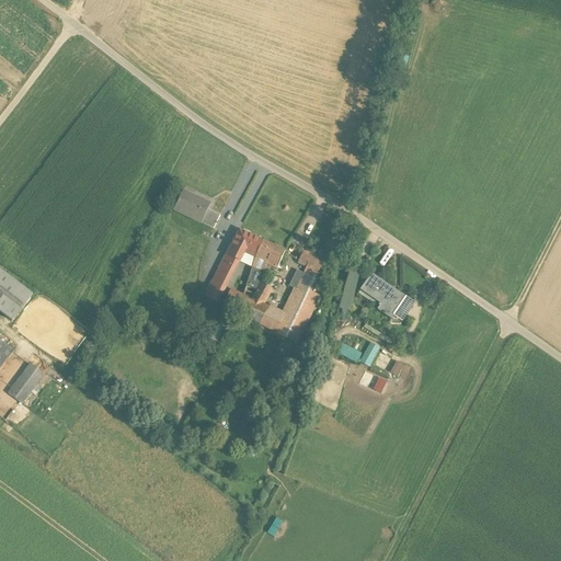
[(209,205),(182,193),(174,210),(201,224),(207,210),(209,205)]
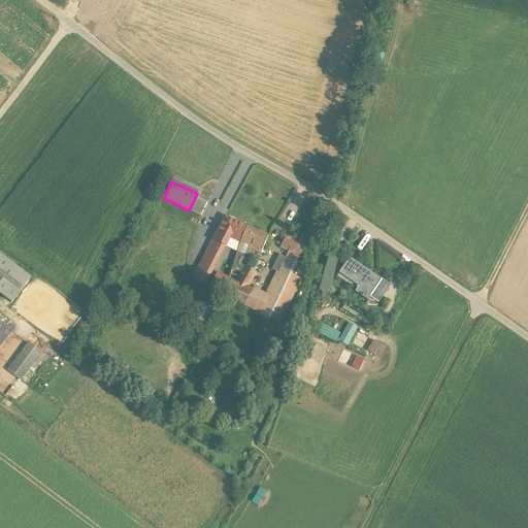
[(206,203),(195,198),(189,210),(201,216),(203,211),(204,211),(203,210),(206,203)]
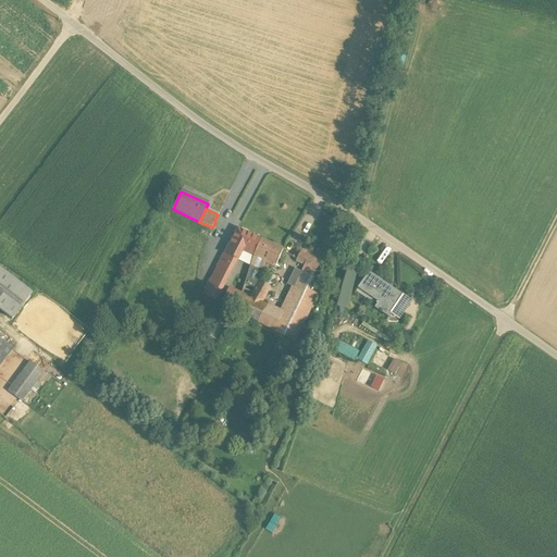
[(260,240),(237,230),(230,244),(242,249),(254,256),(260,240)]
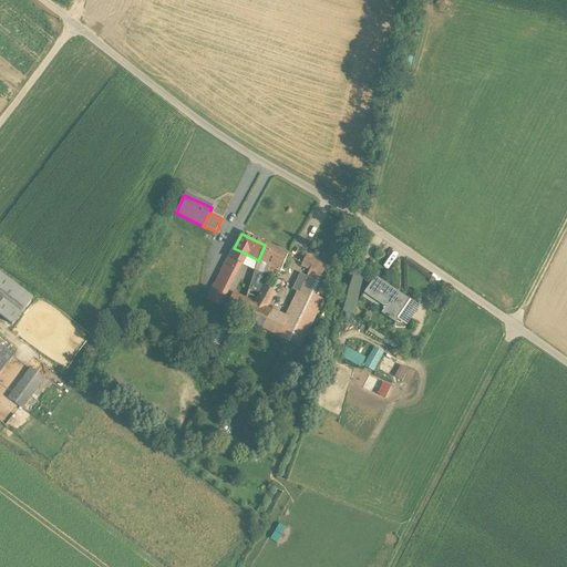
[(370,238),(363,234),(360,238),(367,243),(370,238)]
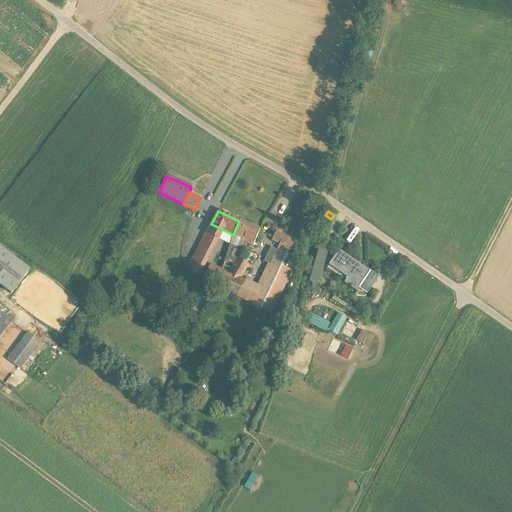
[(260,230),(239,221),(233,235),(253,244),(260,230)]
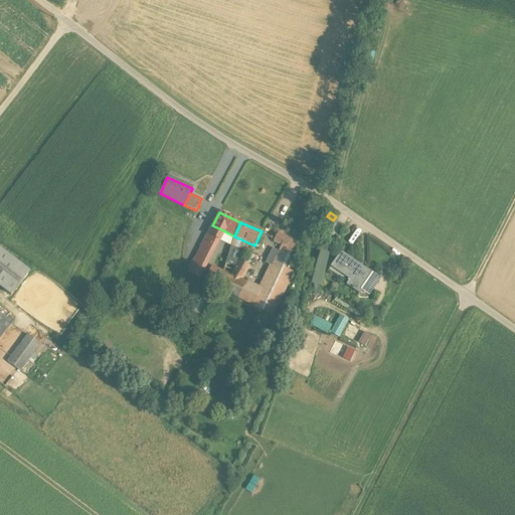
[(212,225),(208,232),(219,238),(223,230),(212,225)]
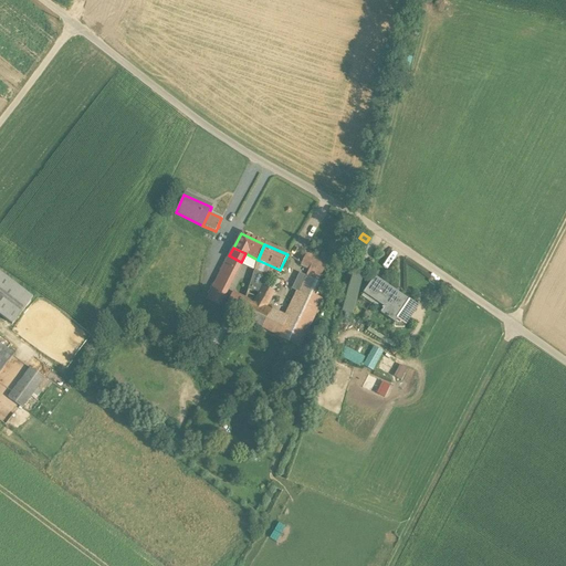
[(323,260),(307,252),(302,264),(308,268),(321,274),(327,261),(323,259),(323,260)]
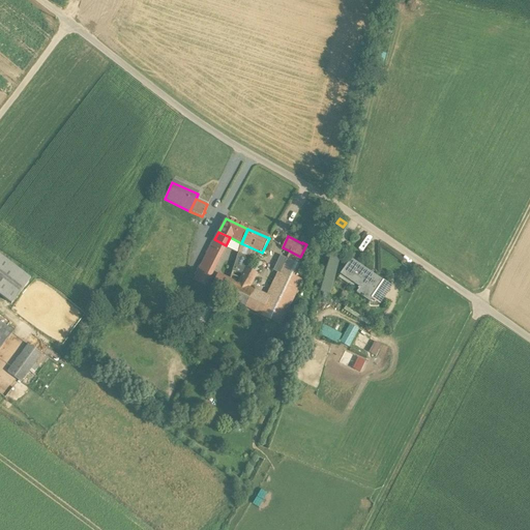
[(214,239),(210,247),(198,273),(208,280),(212,272),(226,245),(214,239)]
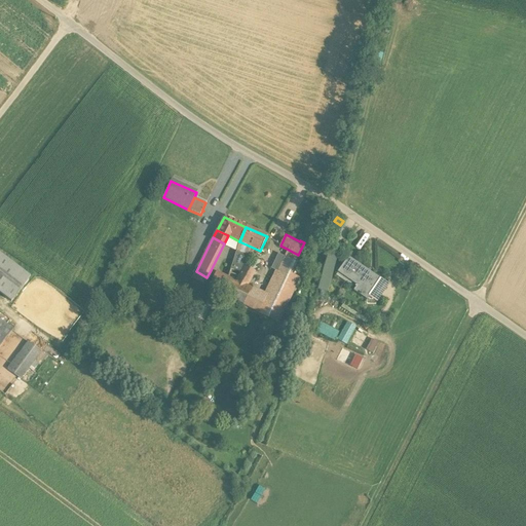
[(298,255),(287,249),(285,257),(294,262),(298,255)]
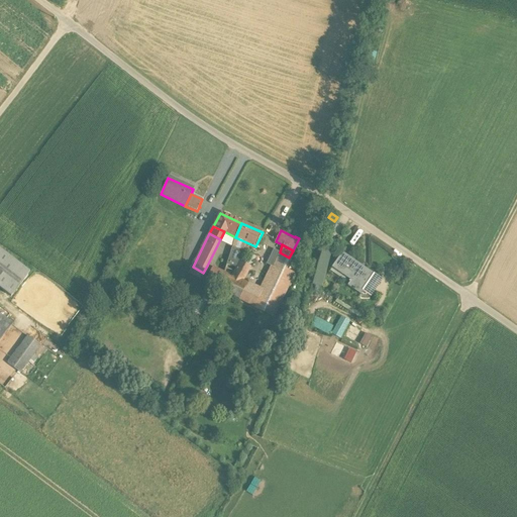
[(232,246),(227,262),(236,264),(241,248),(232,246)]
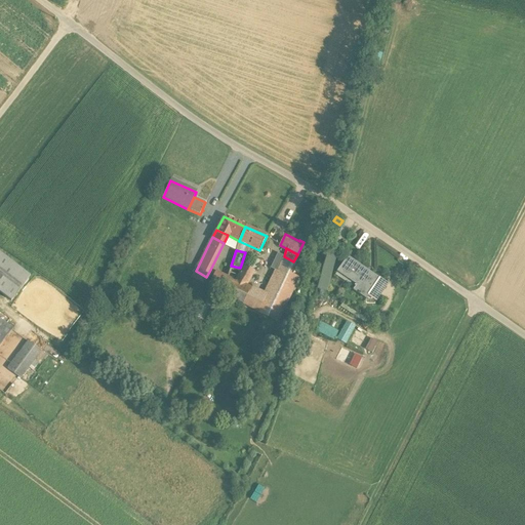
[(317,288),(327,291),(336,253),(326,251),(317,288)]
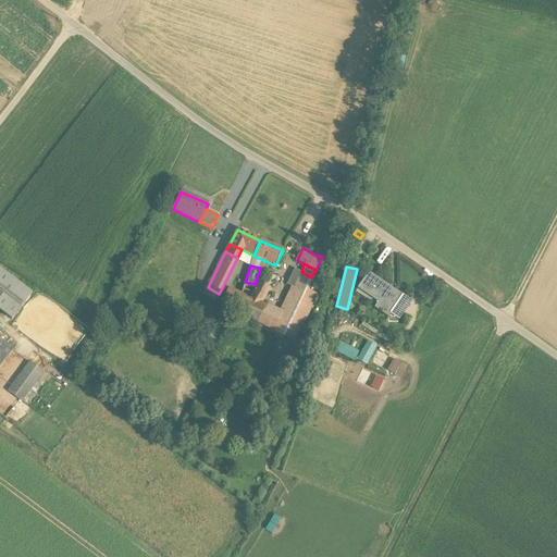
[(32,293),(0,268),(0,309),(12,319),(32,293)]
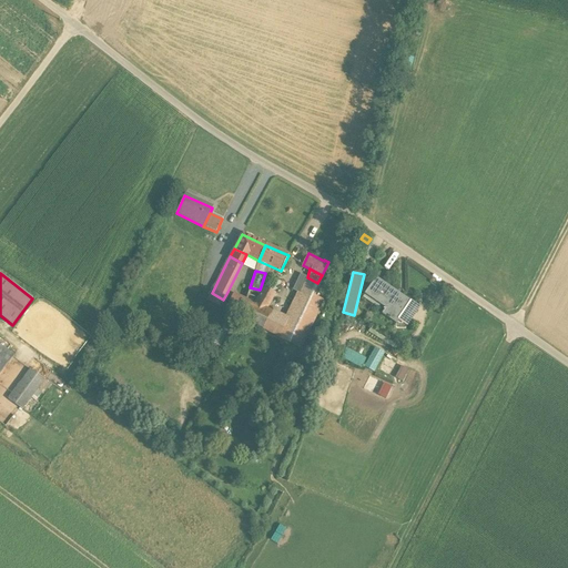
[(276,277),(270,291),(274,293),(281,280),(276,277)]
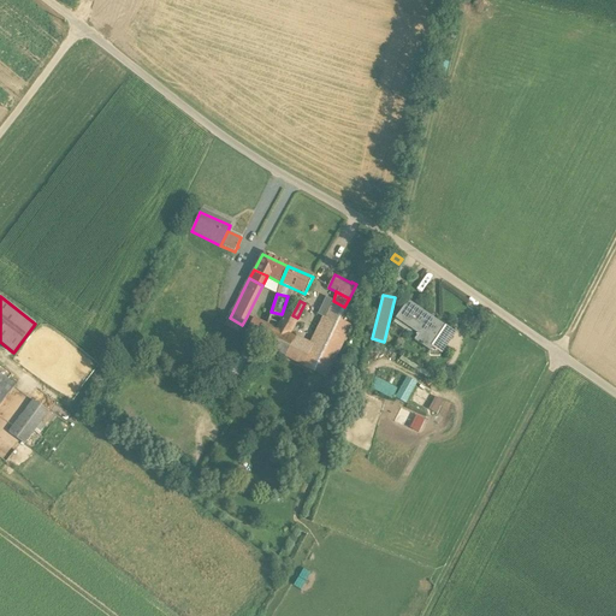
[(443,326),(407,301),(395,319),(418,335),(413,341),(426,350),(443,326)]
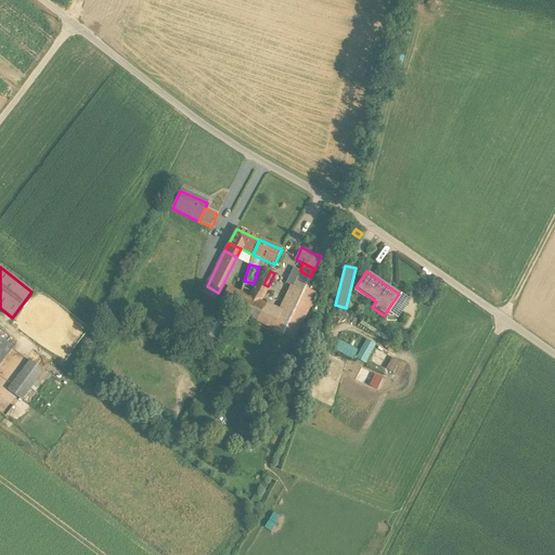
[(259,282),(252,297),(260,301),(268,286),(263,284),(259,282)]
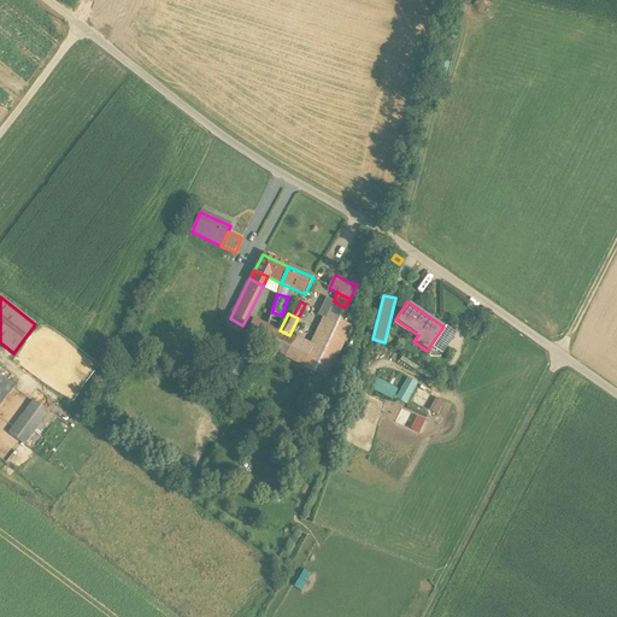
[(269,330),(247,317),(242,325),(230,318),(227,325),(262,344),(269,330)]
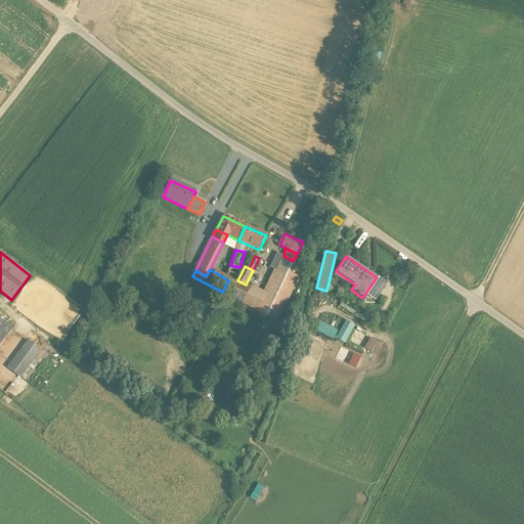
[(273,269),(262,291),(249,287),(241,305),(265,316),(286,275),(273,269)]
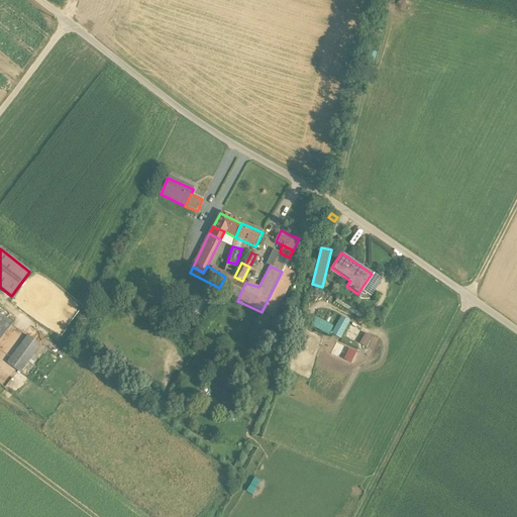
[(242,281),(234,277),(233,279),(225,276),(225,277),(219,288),(238,297),(245,283),(242,281)]
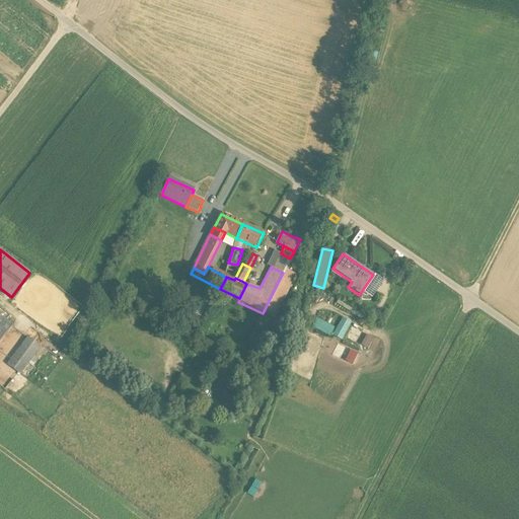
[(0,342),(13,324),(0,314),(0,342)]
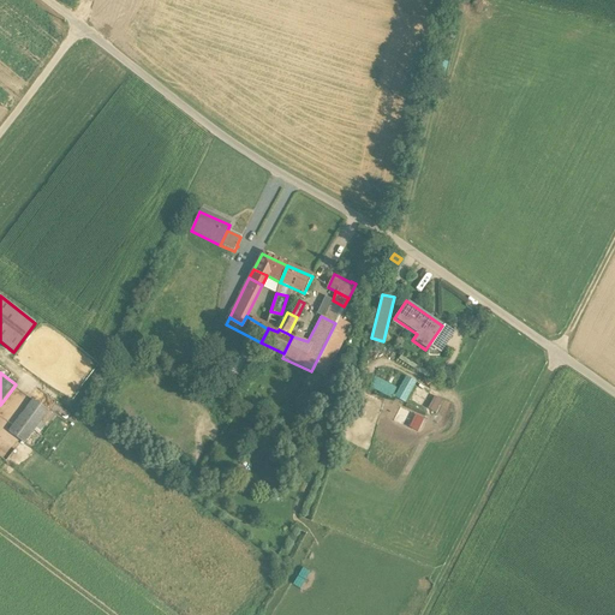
[(369,388),(392,398),(396,387),(374,376),(369,388)]
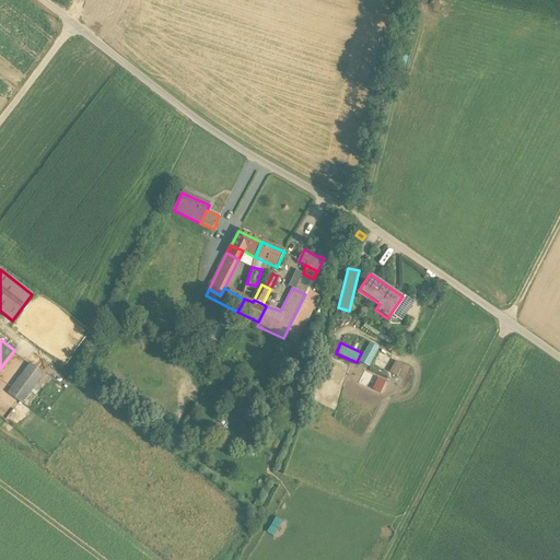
[(377,351),(368,346),(360,361),(369,366),(377,351)]
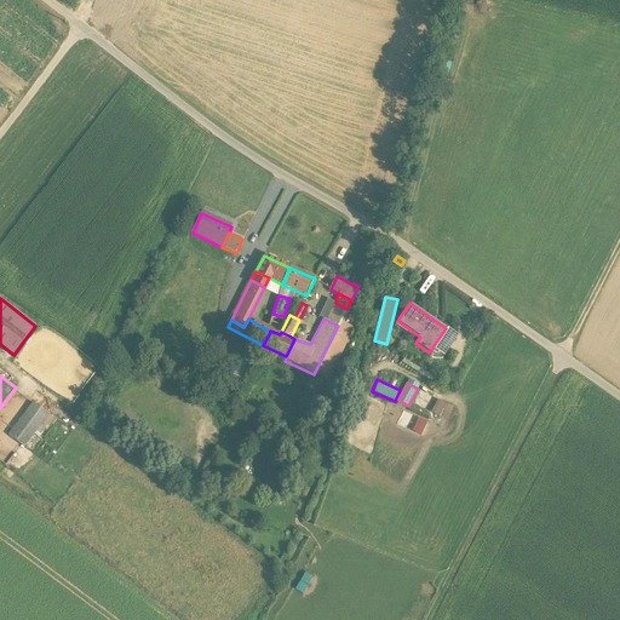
[(447,405),(438,400),(431,413),(441,417),(447,405)]
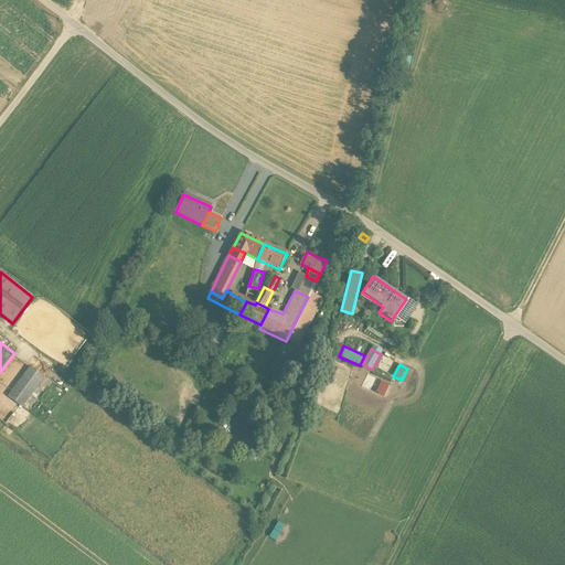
[(30,366),(8,396),(22,406),(44,377),(30,366)]
